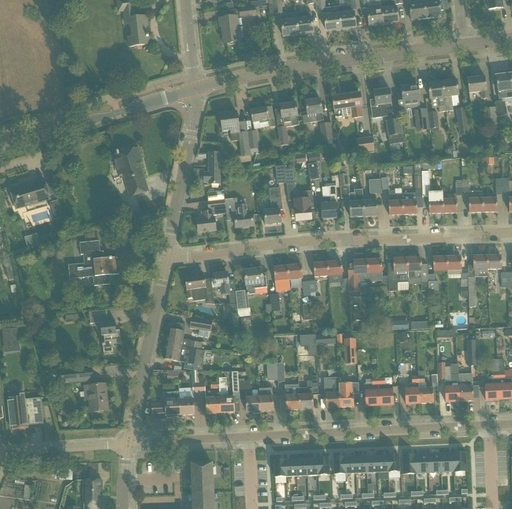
[(128,35),(129,45),(149,42),(146,14),(134,15),(132,0),(116,0),(118,11),(123,10),(125,23),(130,22),(131,34),(128,35)]
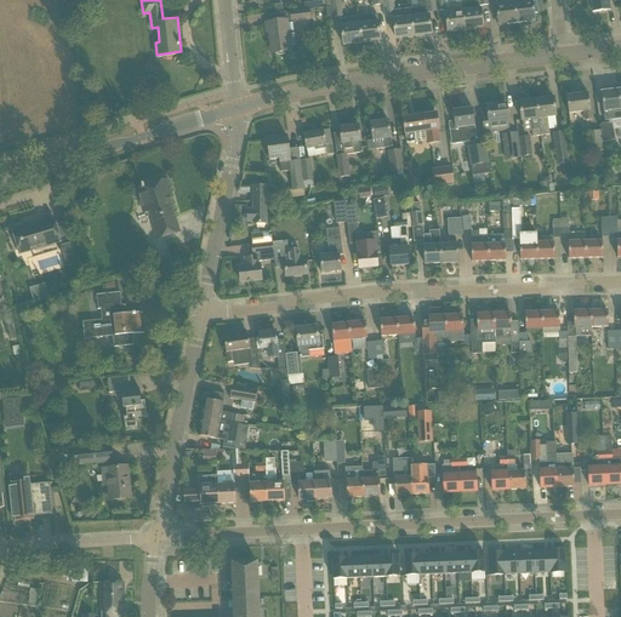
[(330,0),(330,4),(331,15),(341,13),(339,0),(330,0)]
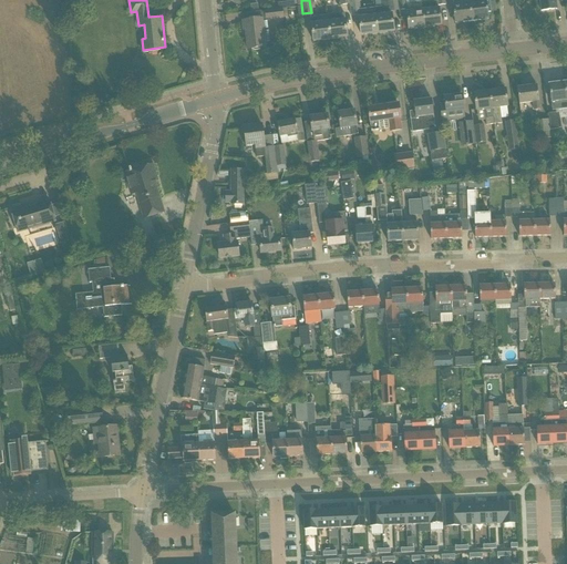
[(350,0),(350,1),(352,13),(360,12),(361,16),(359,16),(361,32),(378,30),(374,8),(374,6),(362,7),(361,7),(360,0),(350,0)]
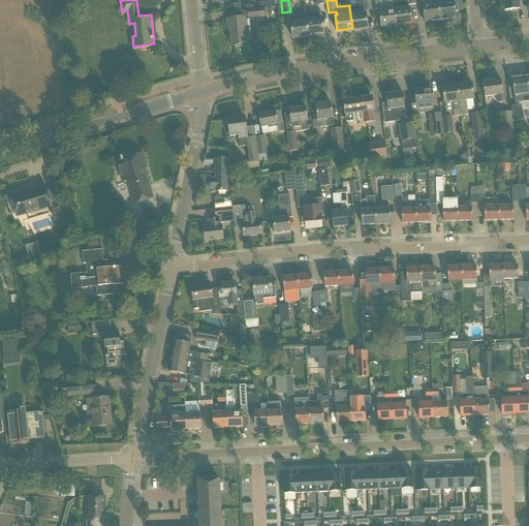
[(358,4),(349,5),(349,7),(352,28),(367,27),(365,11),(365,8),(372,7),(371,0),(362,0),(362,1),(356,2),(358,4)]
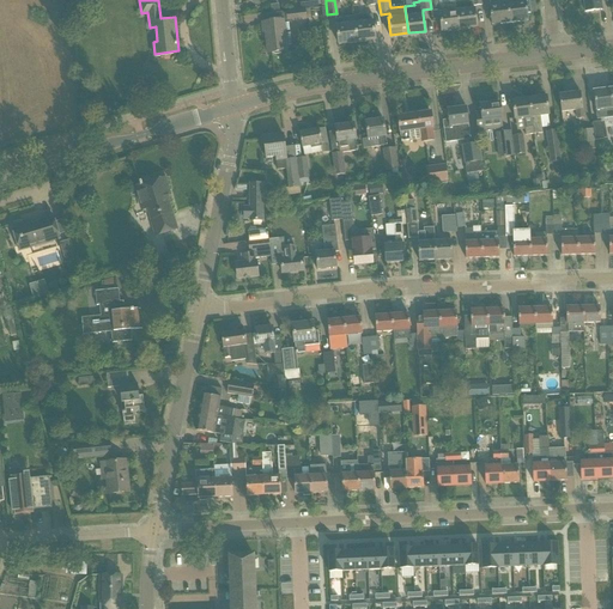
[(430,0),(431,8),(439,7),(441,11),(439,11),(442,29),(459,26),(456,0),(430,0)]
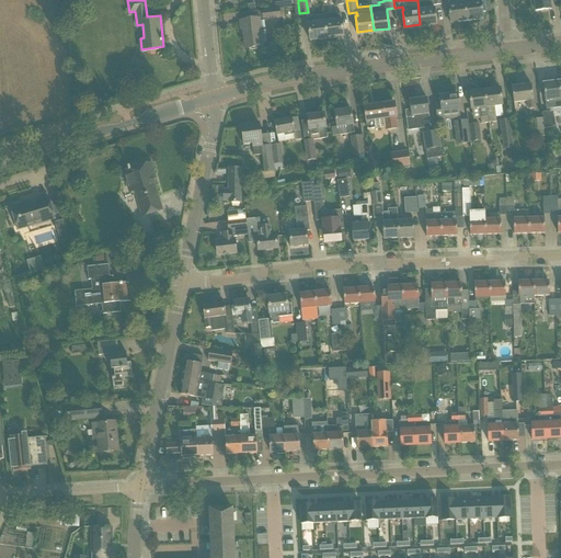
[(418,0),(420,24),(436,22),(434,6),(434,2),(442,2),(442,0),(418,0)]
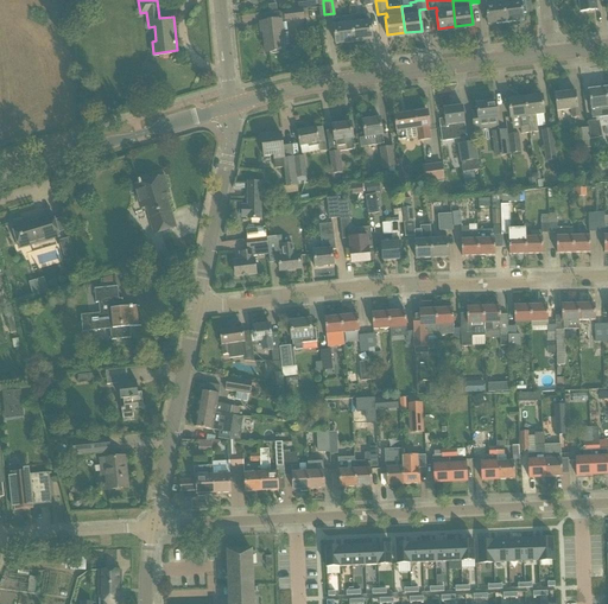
[(486,1),(488,23),(506,20),(502,0),(500,0),(486,1)]
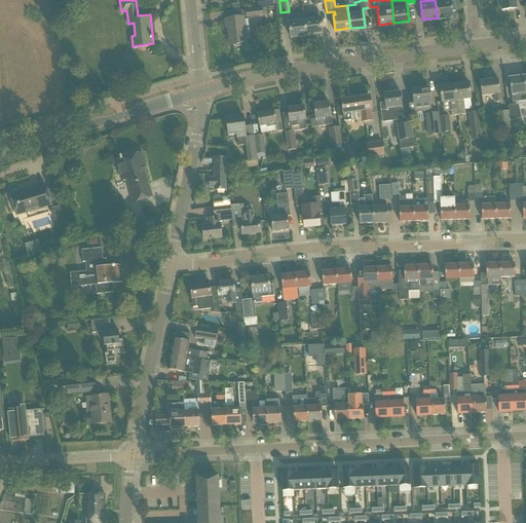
[(435,0),(438,17),(452,15),(452,9),(460,8),(459,0),(435,0)]
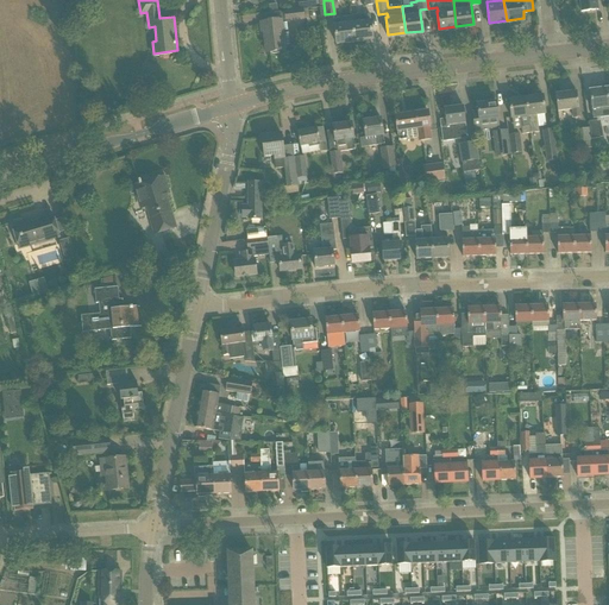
[(25,16),(42,24),(48,10),(31,2),(25,16)]
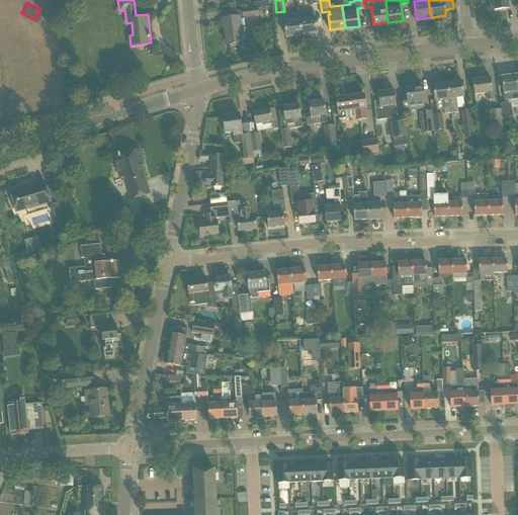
[(226,16),(222,17),(223,25),(225,24),(227,43),(242,40),(242,38),(240,26),(248,25),(247,15),(248,15),(259,14),(259,13),(258,5),(258,4),(242,6),(242,8),(243,14),(239,15),(226,16)]
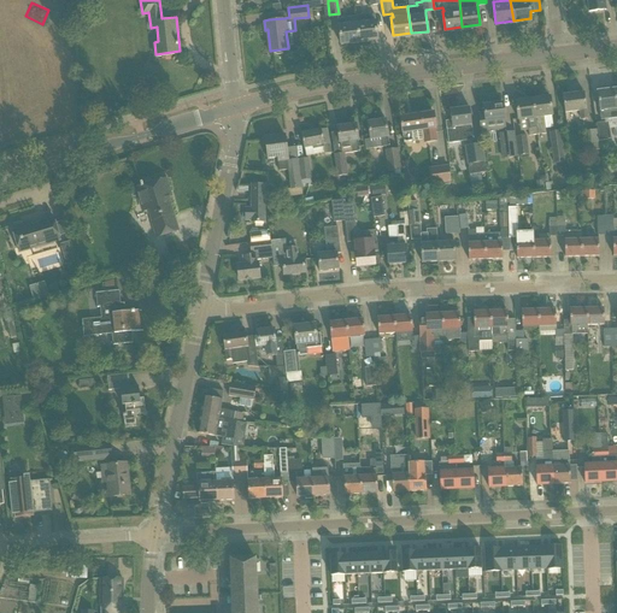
[(357,22),(359,40),(377,37),(375,18),(375,19),(374,11),(366,12),(368,19),(357,22)]
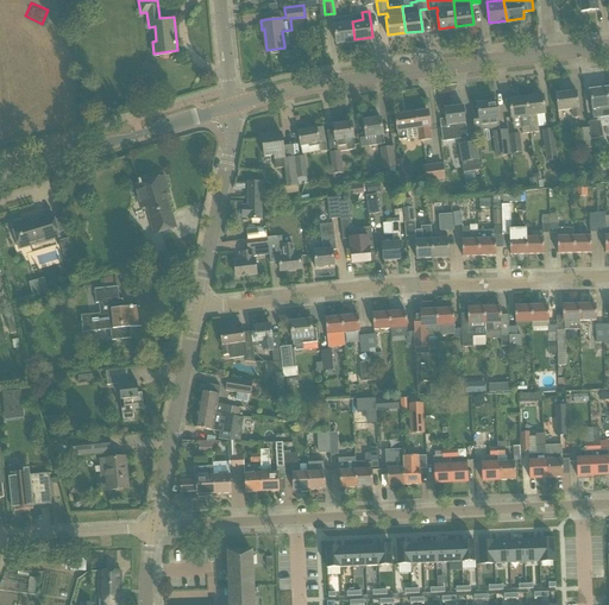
[(333,24),(336,42),(355,39),(352,21),(351,13),(333,16),(334,23),(333,24)]
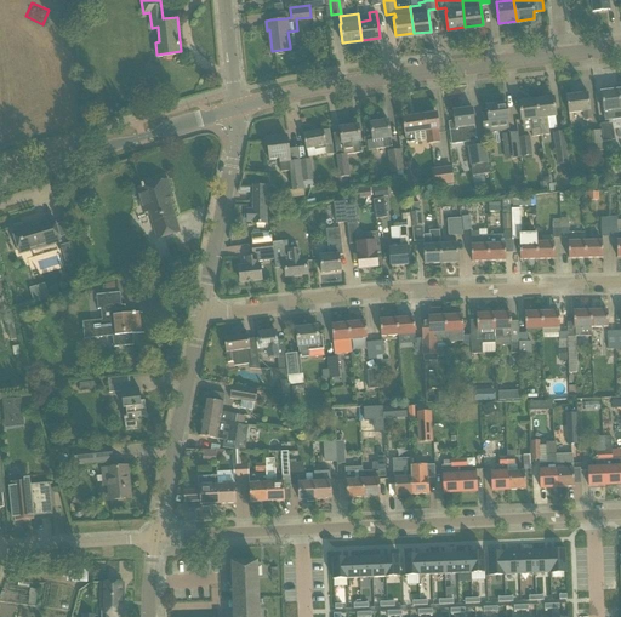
[(620,110),(619,87),(600,90),(604,119),(620,115),(620,110)]
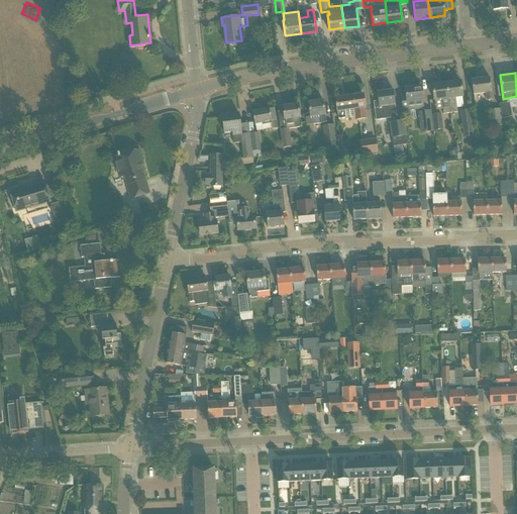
[(487,98),(492,98),(490,76),(472,78),(473,92),(486,91),(487,98)]
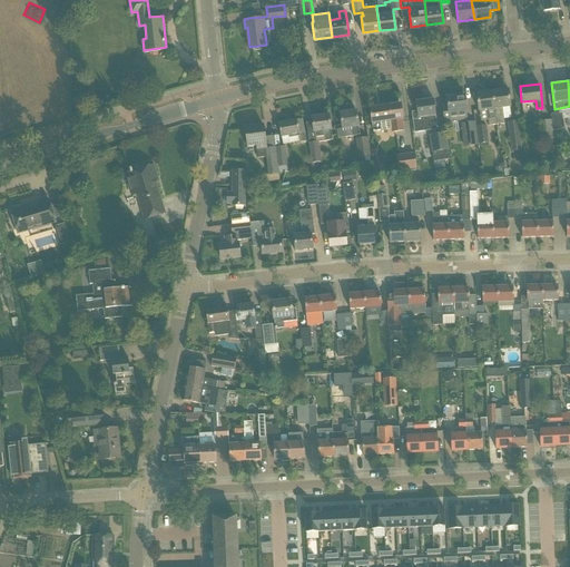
[(508,87),(492,89),(497,123),(498,123),(505,121),(504,116),(503,105),(510,105),(508,87)]
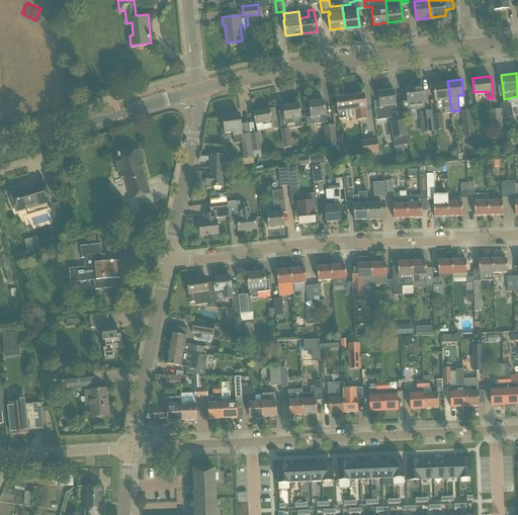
[(440,82),(433,83),(435,98),(436,98),(442,97),(444,107),(444,112),(451,111),(447,81),(440,82)]
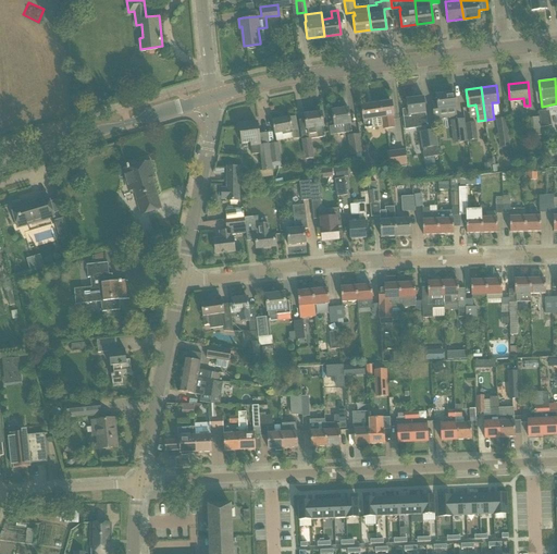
[(432,100),(435,120),(446,118),(446,115),(457,114),(455,102),(454,90),(436,94),(437,99),(432,100)]
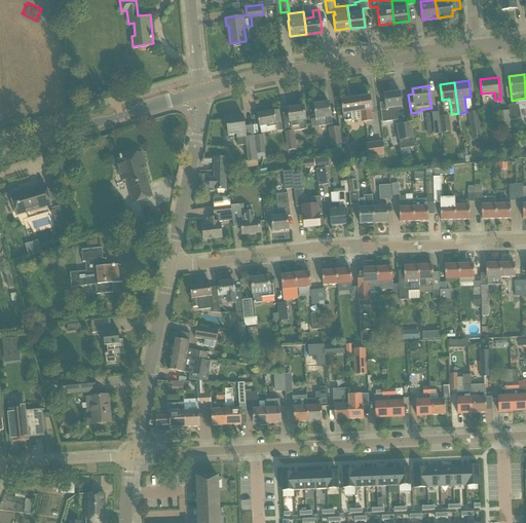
[(380,101),(382,119),(393,118),(392,113),(403,112),(400,89),(383,91),(384,100),(380,101)]
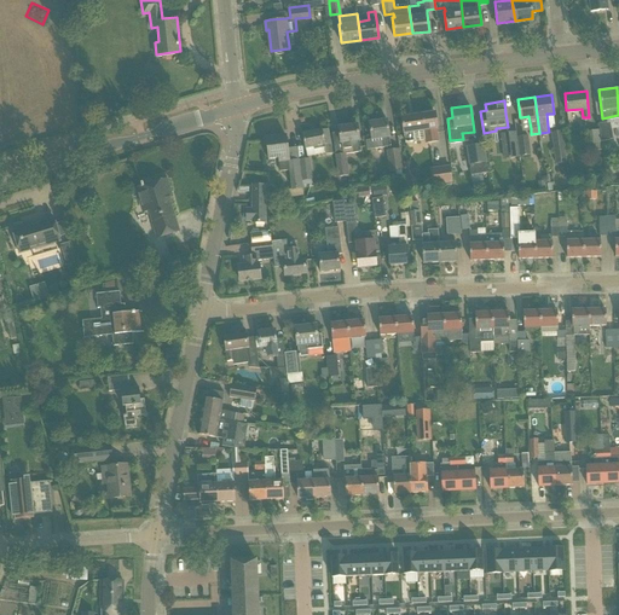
[(418,112),(401,115),(404,140),(412,139),(411,129),(420,128),(424,128),(426,141),(439,139),(435,110),(418,112)]
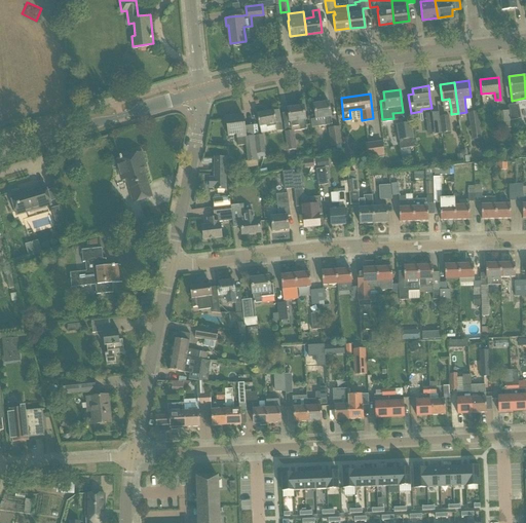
[(310,117),(311,124),(326,123),(332,122),(329,101),(329,100),(328,100),(313,102),(315,116),(310,117)]
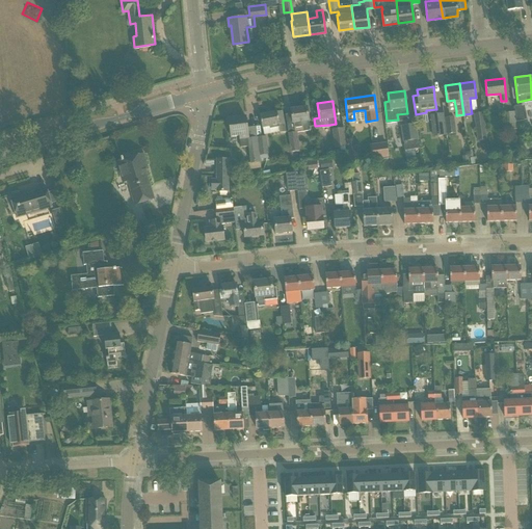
[(522,102),(514,104),(515,109),(516,118),(525,117),(527,117),(527,116),(525,103),(522,103),(522,102)]
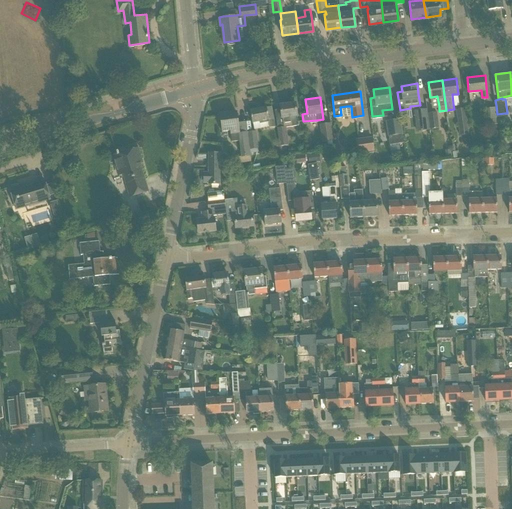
[(279,126),(277,126),(280,144),(289,143),(286,125),(298,123),(295,101),(280,103),(282,118),(278,118),(279,126)]
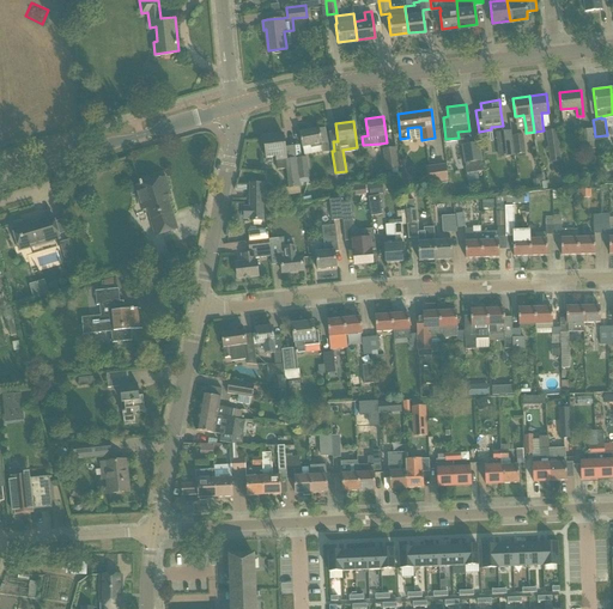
[(325,126),(299,129),(302,145),(303,145),(310,144),(311,146),(322,144),(323,148),(323,151),(329,148),(328,142),(325,126)]
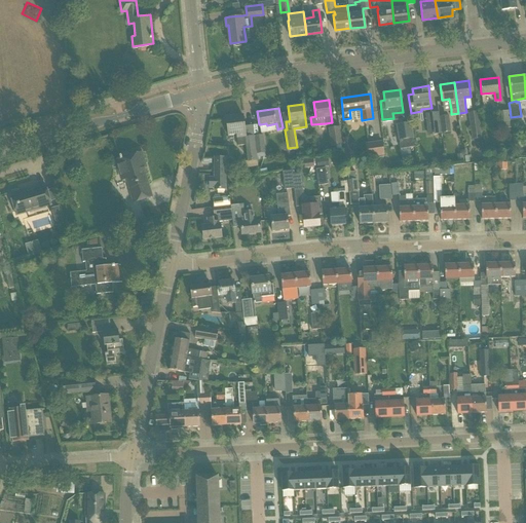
[(510,108),(497,110),(499,126),(502,126),(502,131),(512,129),(511,124),(512,124),(511,117),(510,108)]
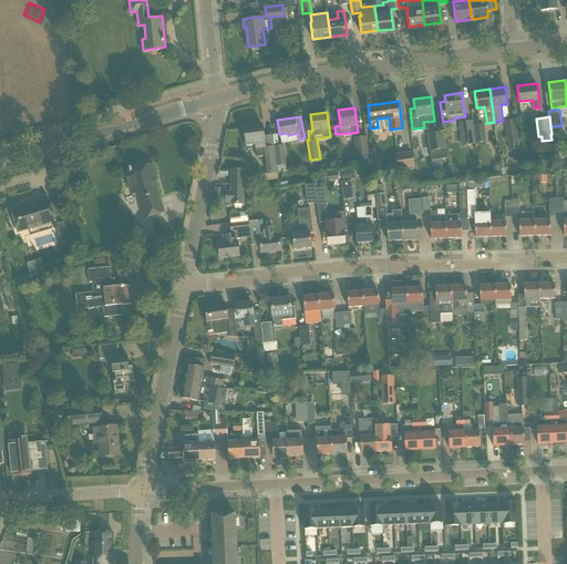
[(507,137),(509,147),(518,146),(517,135),(515,119),(505,120),(507,137)]
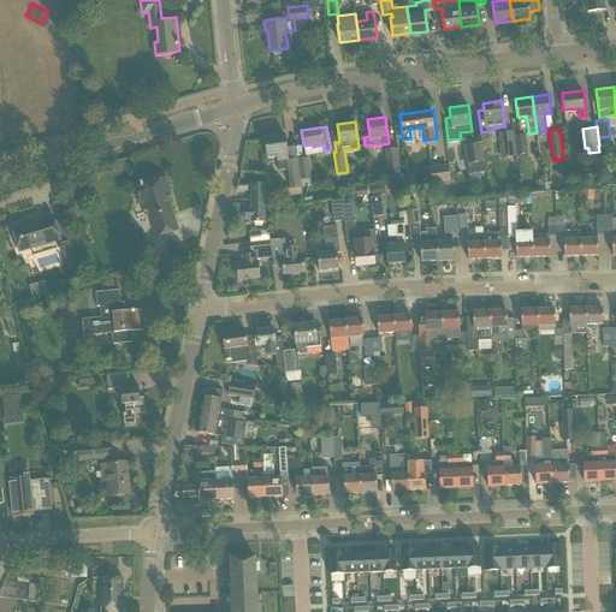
[(499,131),(503,155),(516,153),(513,130),(499,131)]
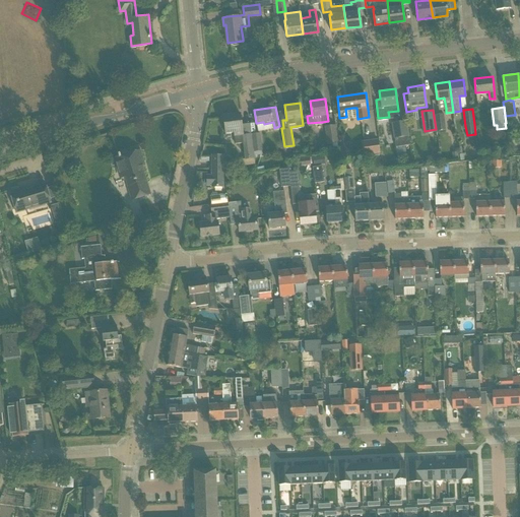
[(253,149),(251,132),(243,132),(240,112),(223,114),(225,131),(234,130),(235,134),(236,142),(243,140),(245,157),(254,156),(253,149)]
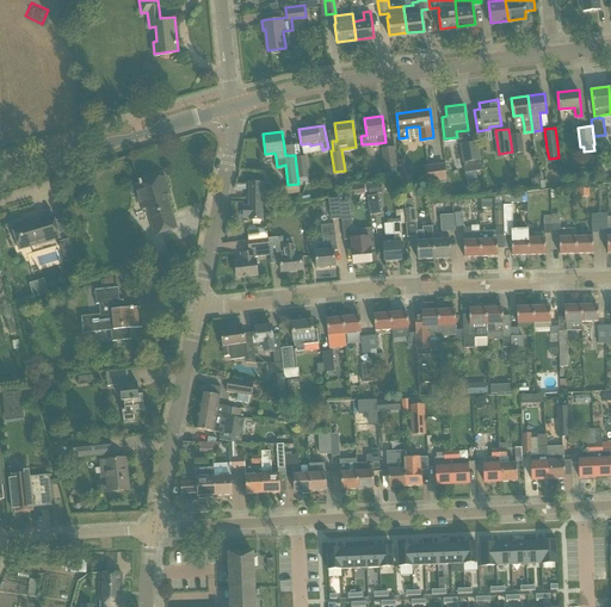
[(511,134),(513,152),(524,150),(522,132),(511,134)]
